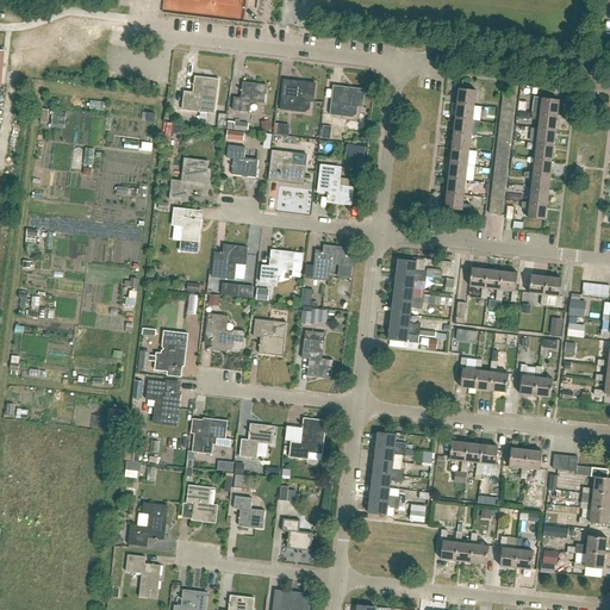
[(215,114),(219,80),(194,78),(194,85),(193,85),(193,86),(194,86),(193,93),(185,93),(182,111),(215,114)]
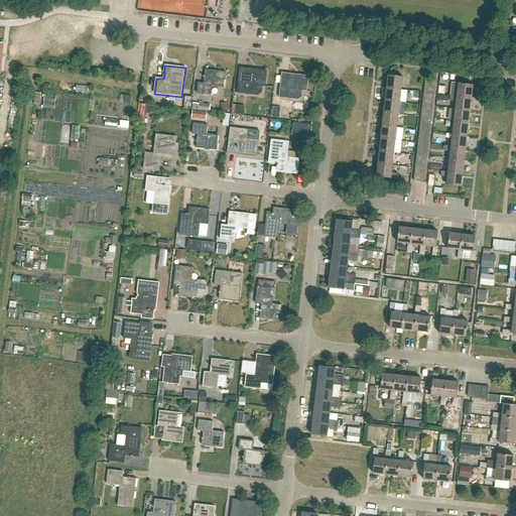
[(265,87),(267,72),(246,70),(245,83),(239,82),(238,93),(252,94),(253,86),(265,87)]
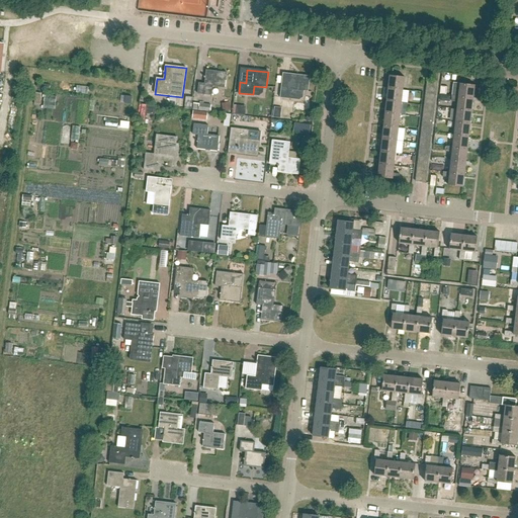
[(225,88),(227,73),(206,71),(204,84),(198,84),(197,94),(212,96),(212,87),(225,88)]
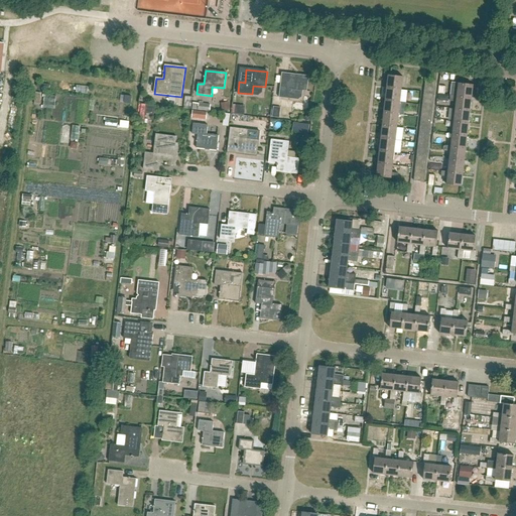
[(307,92),(308,77),(282,74),(279,98),(294,100),(295,90),(307,92)]
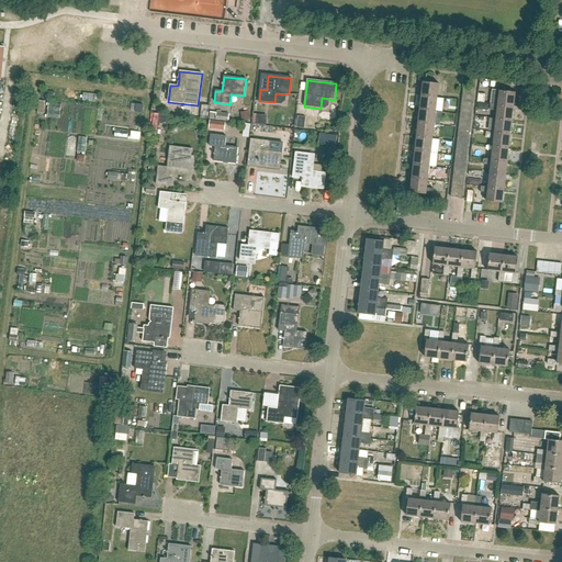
[(422,97),(438,99),(439,85),(423,82),(422,97)]
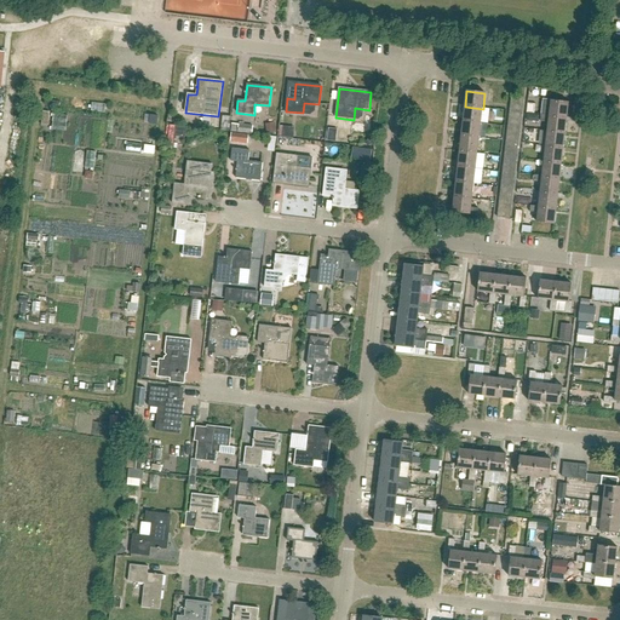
[(549,116),(567,118),(568,102),(544,99),(543,105),(541,114),(549,115),(549,116)]
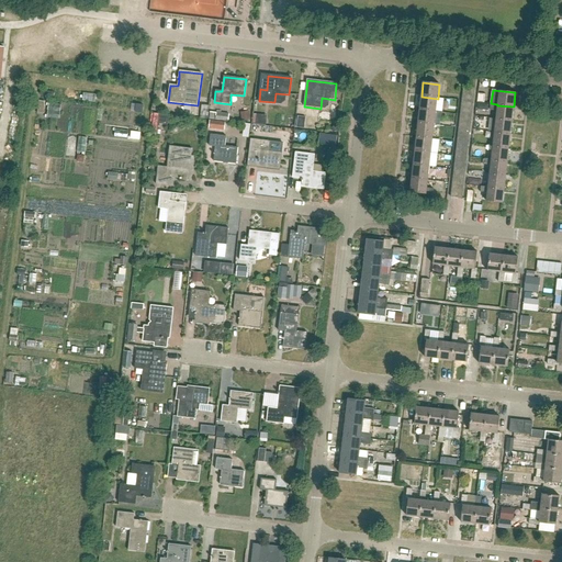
[(436,112),(438,99),(422,97),(419,110),(436,112)]
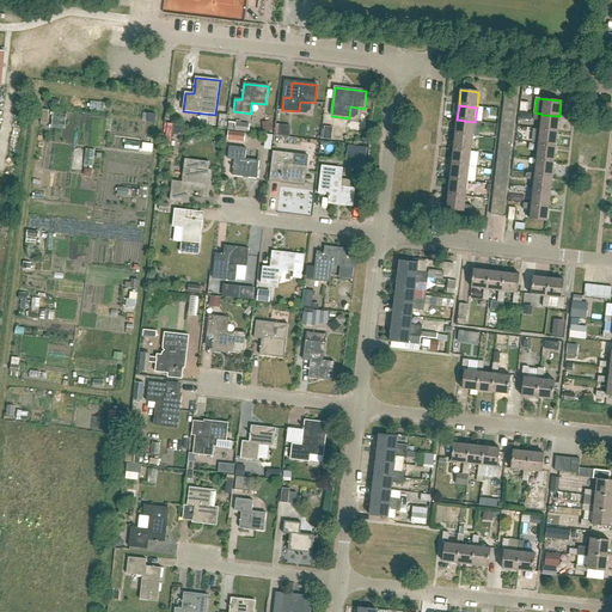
[(558,132),(560,116),(542,115),(542,114),(534,112),(533,126),(540,127),(540,129),(558,132)]
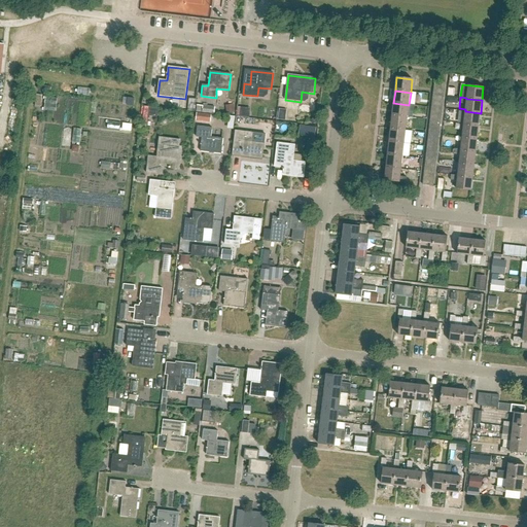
[(145,103),(143,115),(150,115),(152,104),(145,103)]
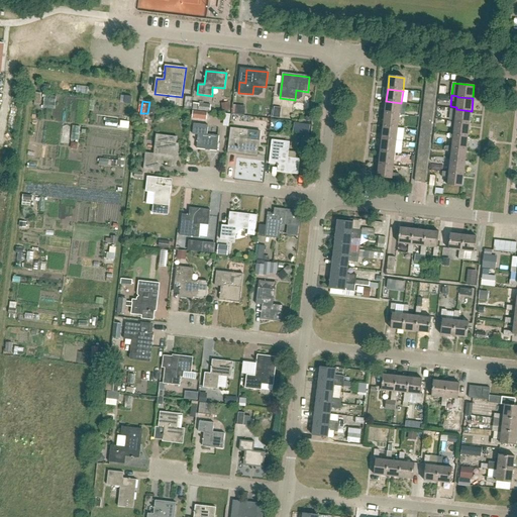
[(400,116),(401,103),(386,101),(385,114),(400,116)]
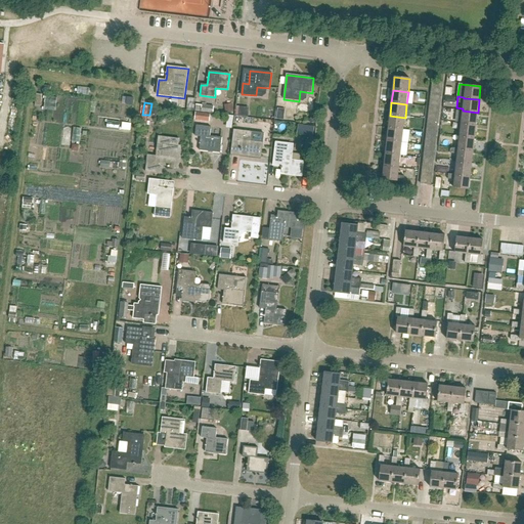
[(236,115),(245,116),(246,107),(237,106),(236,115)]
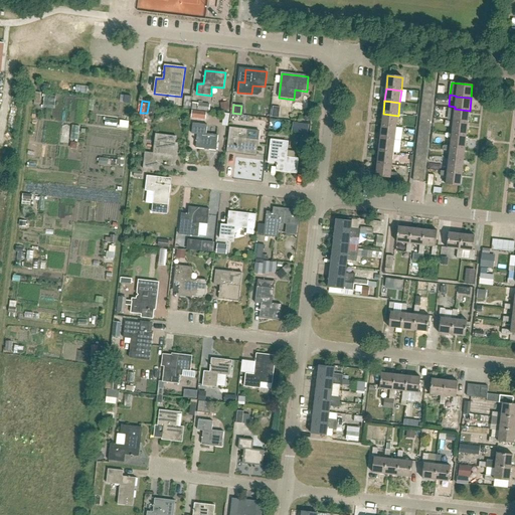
[(279,119),(280,108),(273,108),(272,118),(279,119)]
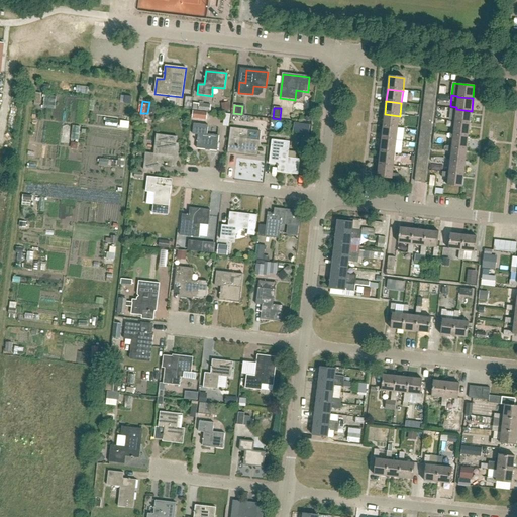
[(470,123),(472,111),(456,109),(455,122),(470,123)]
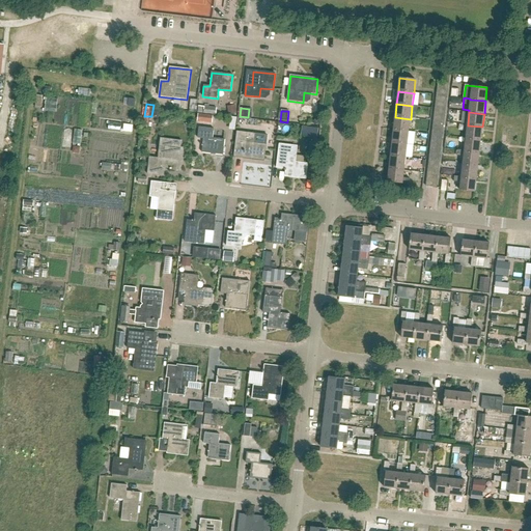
[(213,123),(214,115),(198,114),(197,121),(213,123)]
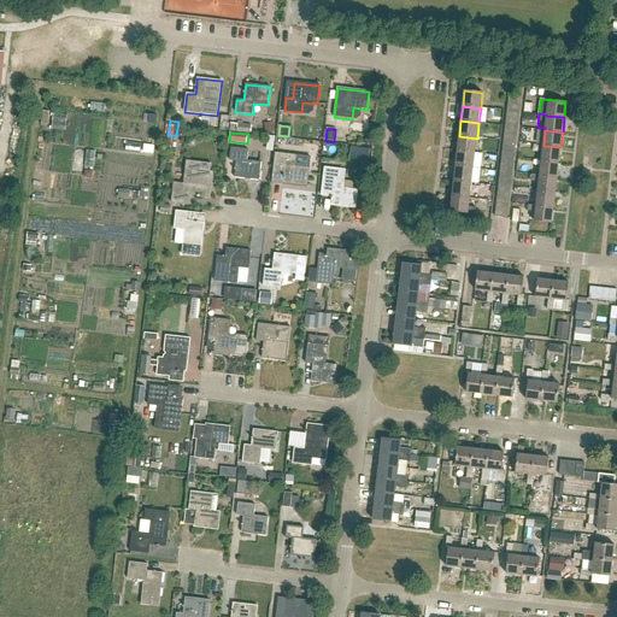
[(475,153),(477,139),(459,136),(457,151),(475,153)]
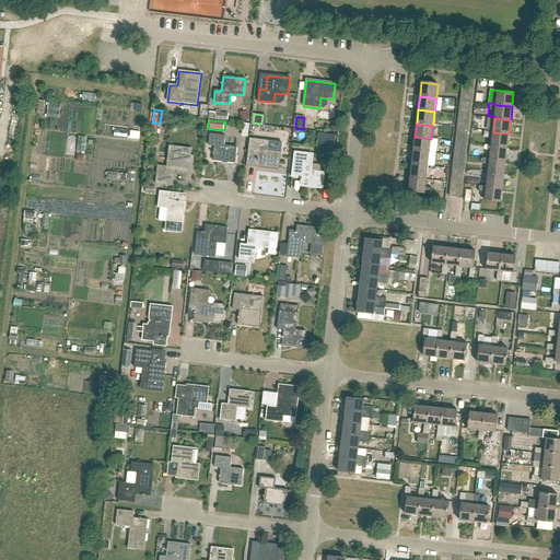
[(508,148),(509,133),(493,132),(491,146),(508,148)]
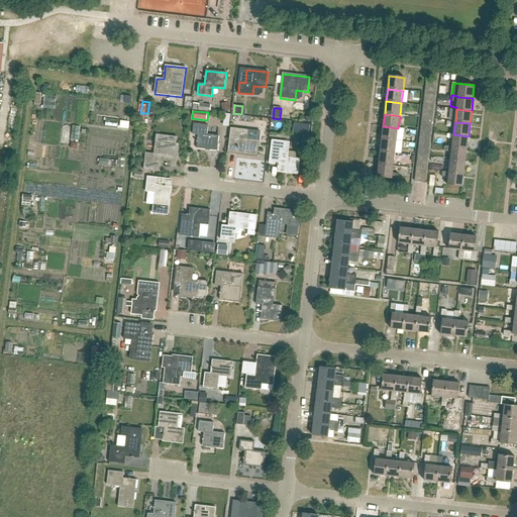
[(217,151),(219,136),(207,134),(208,125),(194,124),(193,134),(198,135),(198,141),(197,140),(197,142),(197,148),(217,151)]
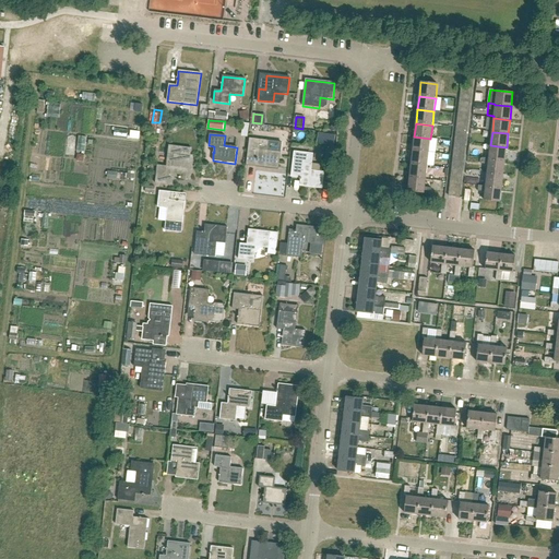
[(429,152),(430,139),(414,137),(413,151),(429,152)]
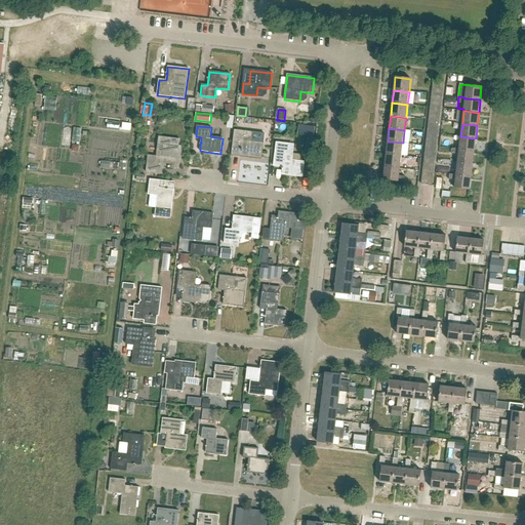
[(265,133),(235,130),(232,155),(261,158),(265,133)]
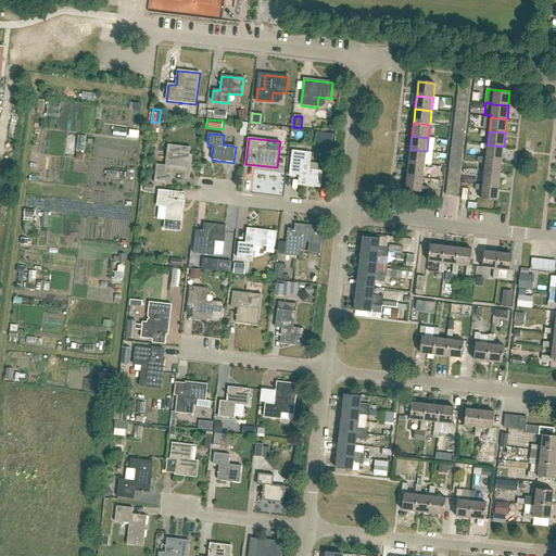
[(154,184),(172,186),(172,176),(178,177),(178,179),(187,180),(188,179),(189,178),(191,163),(189,163),(190,148),(167,144),(165,166),(156,165),(154,184)]
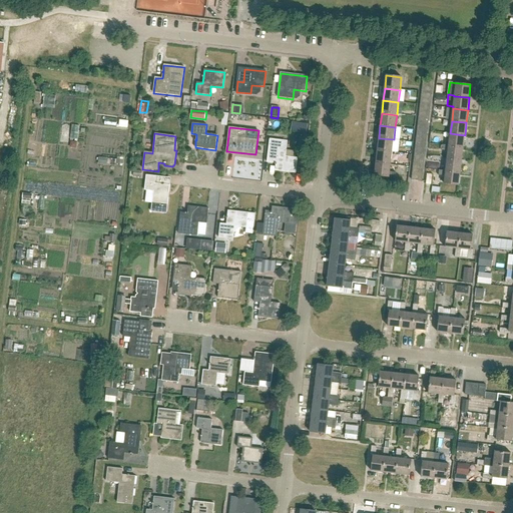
[(463,147),(465,135),(450,133),(449,145),(449,146),(463,147)]
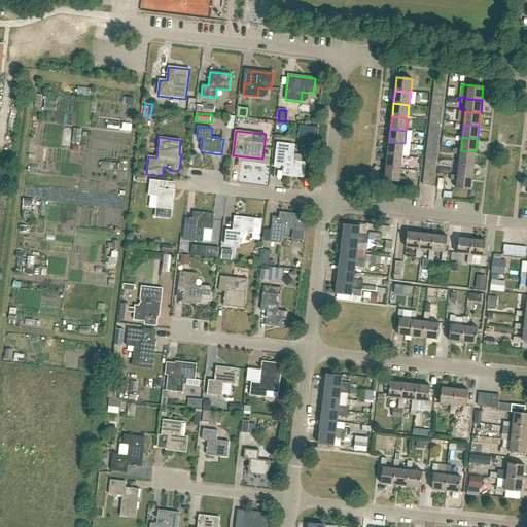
[(402,156),(405,143),(389,142),(387,154),(402,156)]
